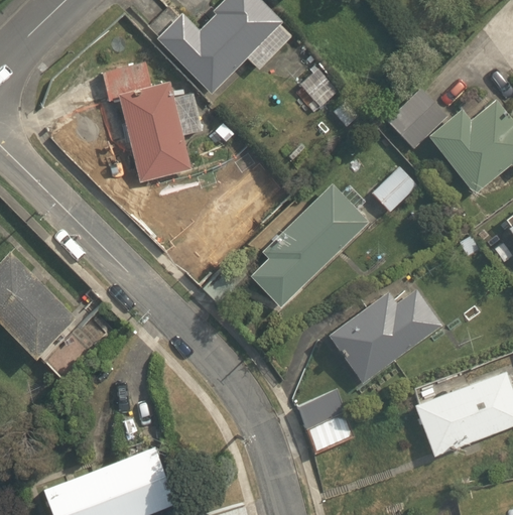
[(156,39),(211,94),(284,21),(263,0),(222,0),(212,10),(216,14),(200,31),(182,14),(156,39)]
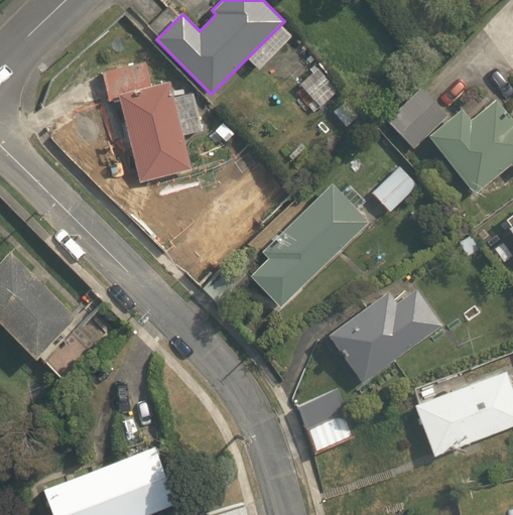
[(119,99),(139,182),(191,169),(169,83),(153,87),(147,62),(103,74),(110,101),(119,99)]
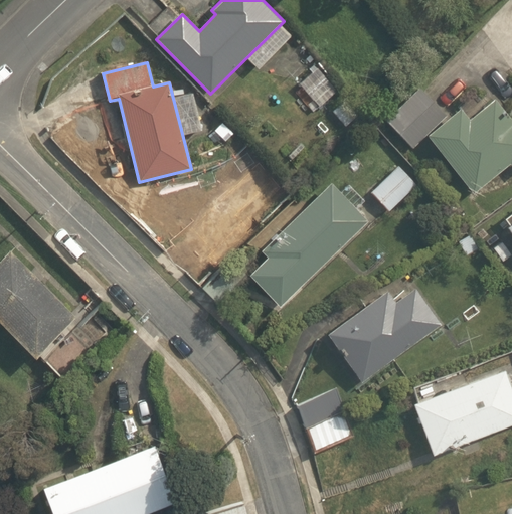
[(386,121),(414,149),(447,118),(418,89),(386,121)]
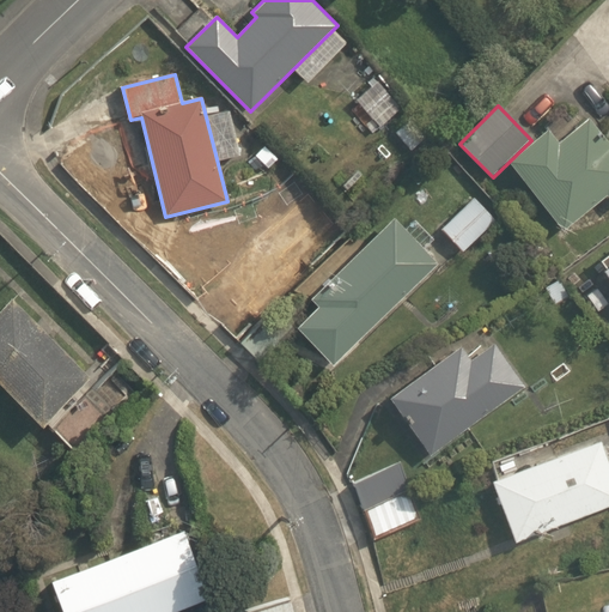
[(509,163),(562,231),(608,195),(608,140),(590,117),(559,143),(549,131),(509,163)]
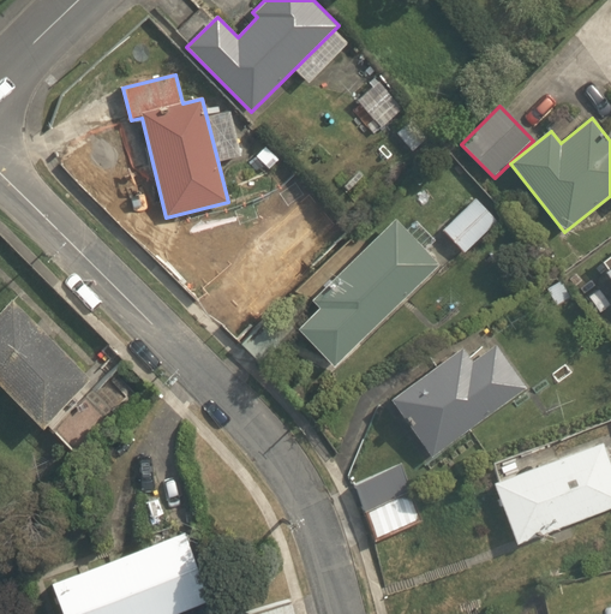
[(397,135),(415,154),(431,139),(414,120),(397,135)]
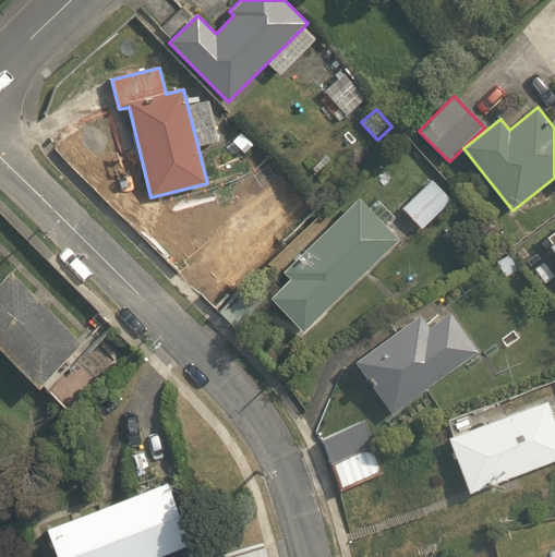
[(258,152),(241,134),(232,144),(250,160),(258,152)]
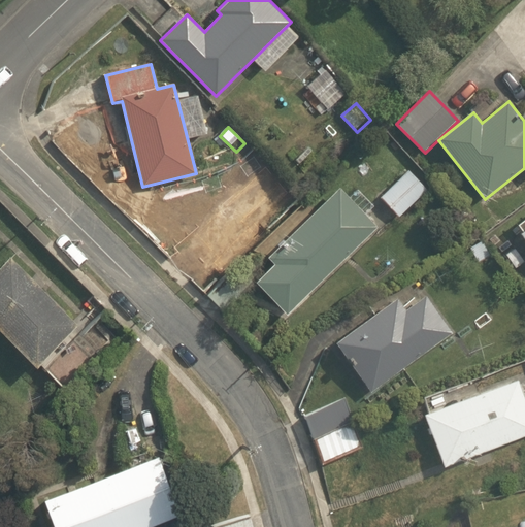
[(399,219),(428,191),(411,172),(382,200),(399,219)]
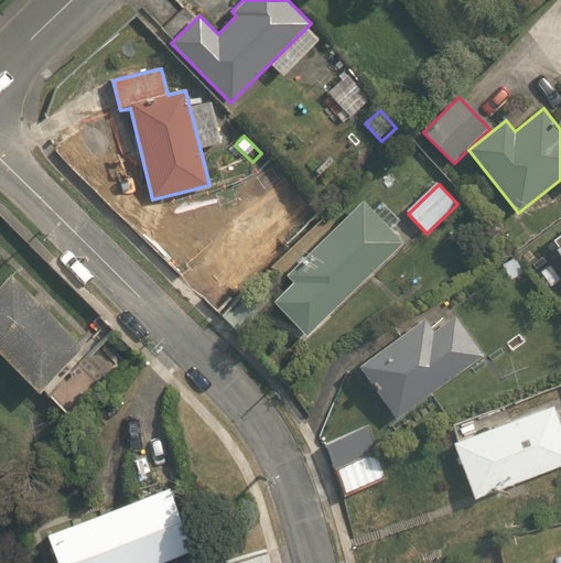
[(287,275),(328,318),(405,244),(363,201),(287,275)]
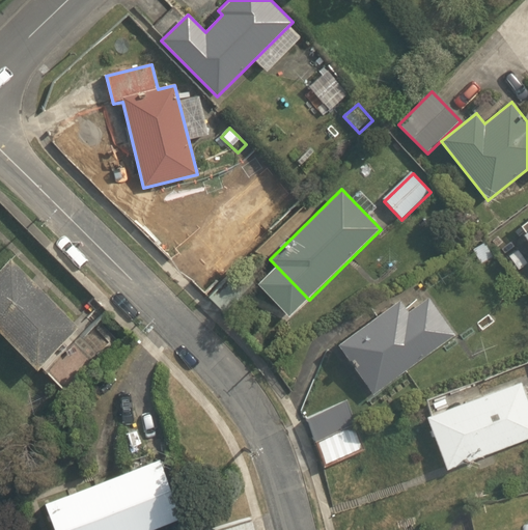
[(0,270),(0,332),(37,370),(80,329),(11,259),(0,270)]
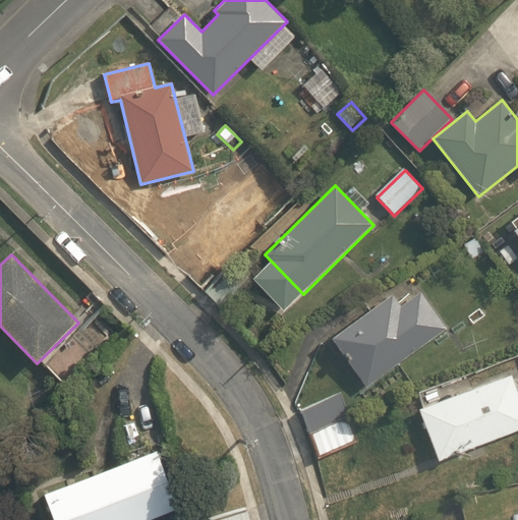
[(236,319),(265,292),(250,276),(221,302),(236,319)]
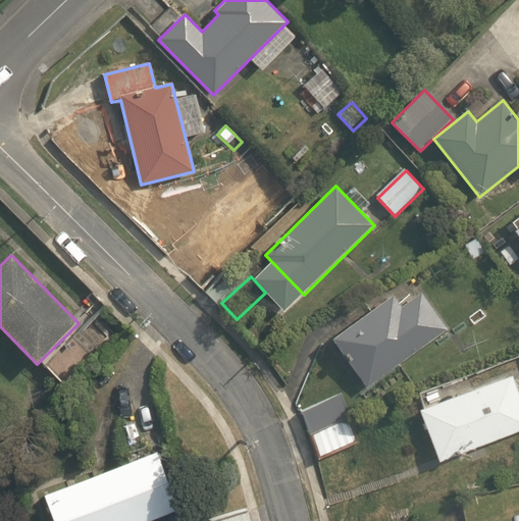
[(332,340),(367,388),(450,330),(422,291),(401,306),(393,295),(331,337),(332,340)]
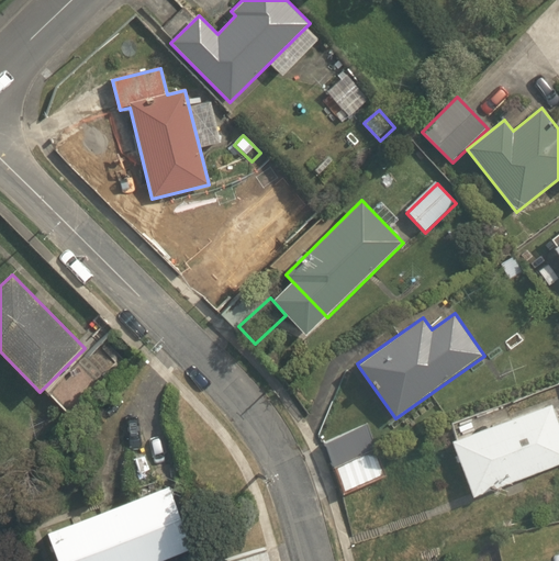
[(453,441),(473,497),(558,464),(558,423),(552,405),(453,441)]
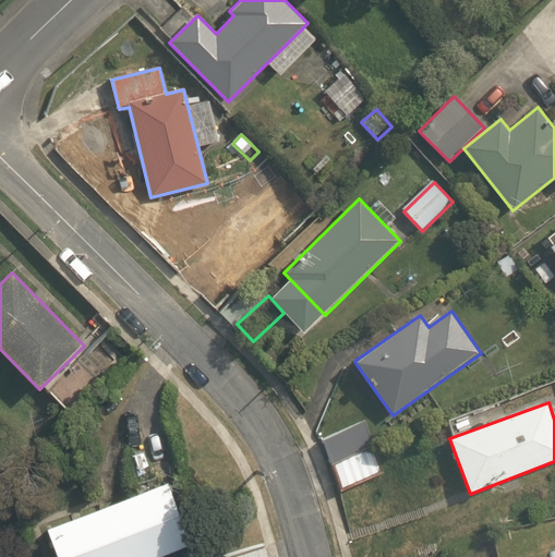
[(352,446),(373,498),(417,482),(396,430),(352,446)]
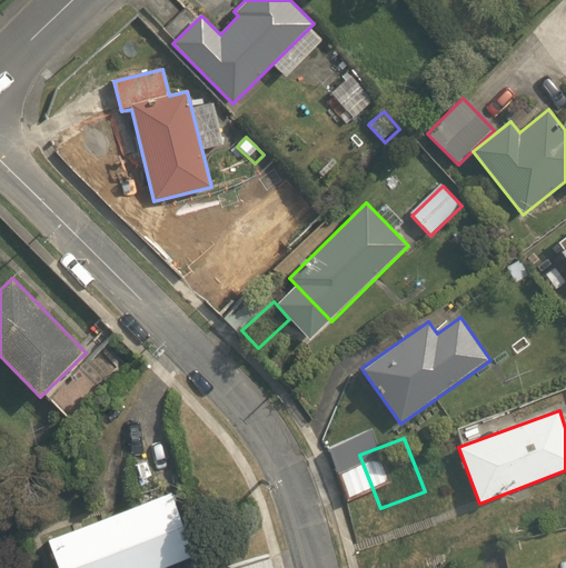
[(168,494),(43,539),(55,567),(165,567),(191,558),(168,494)]
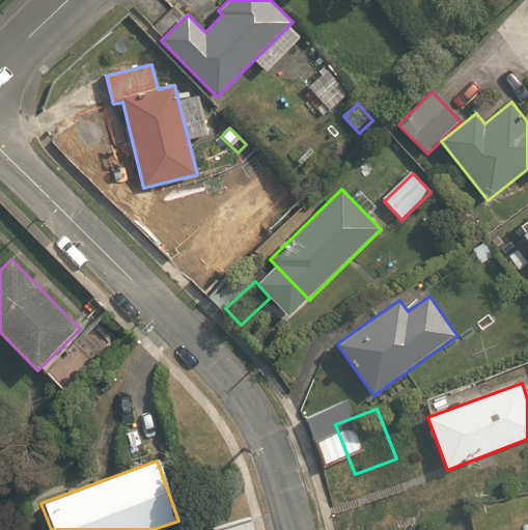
[(256,529),(253,520),(220,529),(256,529)]
